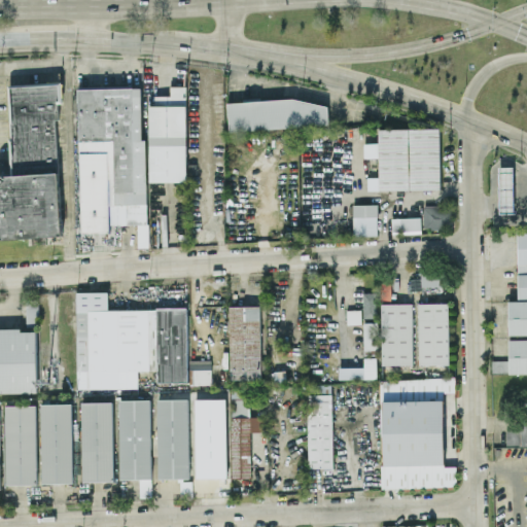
[(11,175),(7,85),(56,83),(62,82),(63,104),(57,104),(59,172),(61,206),(62,236),(0,239),(0,185),(4,179),(4,176),(11,175)]
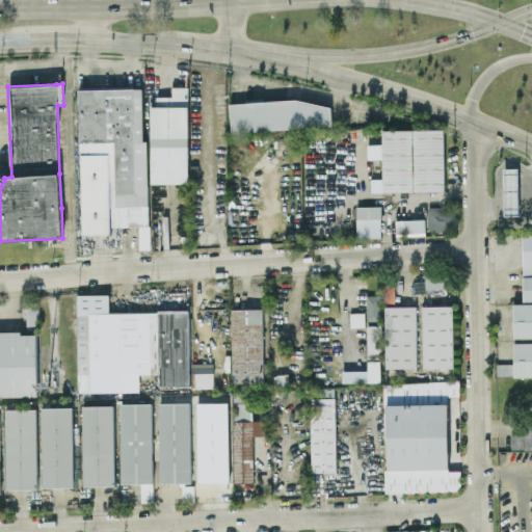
[(189,184),(188,87),(171,87),(171,97),(157,97),(157,106),(151,107),(152,184),(189,184)]
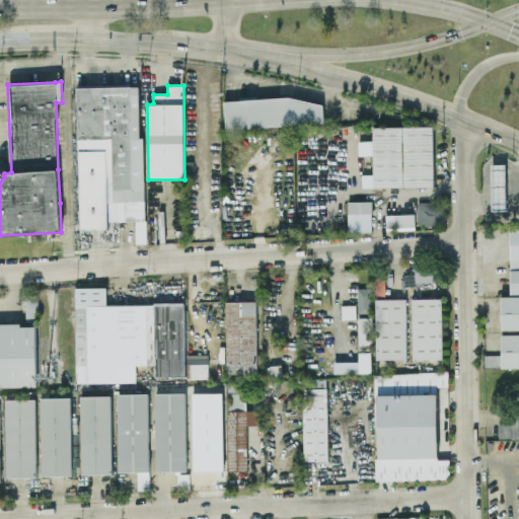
[(112,139),(78,140),(77,88),(110,88),(138,87),(139,138),(143,138),(144,201),(141,201),(113,202),(112,139)]
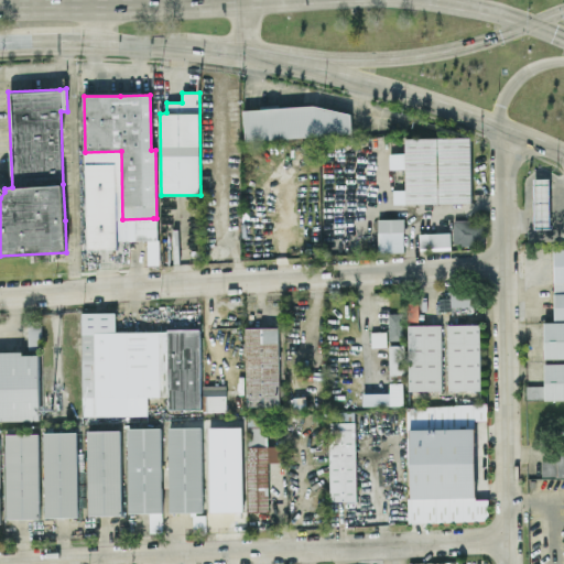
[(314,105),(350,114),(351,133),(245,141),(242,109),(314,105)]
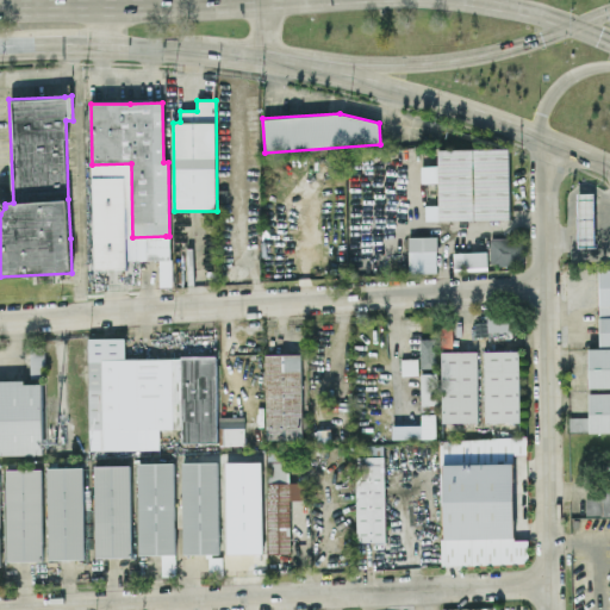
[(437,149),(511,148),(512,222),(439,224),(437,149)]
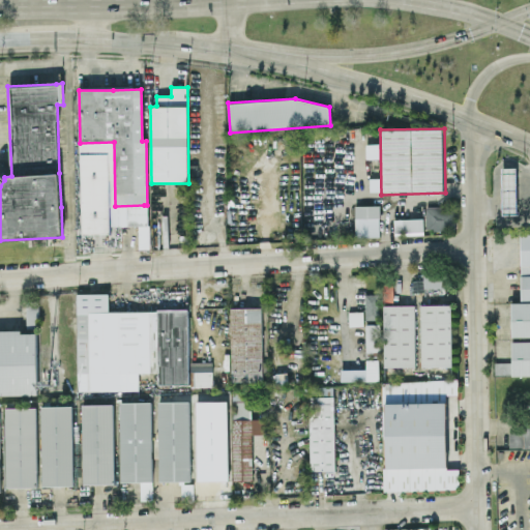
[(502,169),(518,169),(517,214),(501,214),(502,169)]
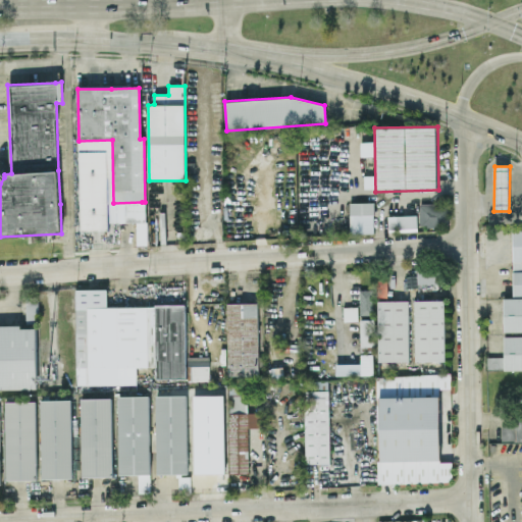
[(373,202),(350,203),(351,235),(374,233),(373,202)]
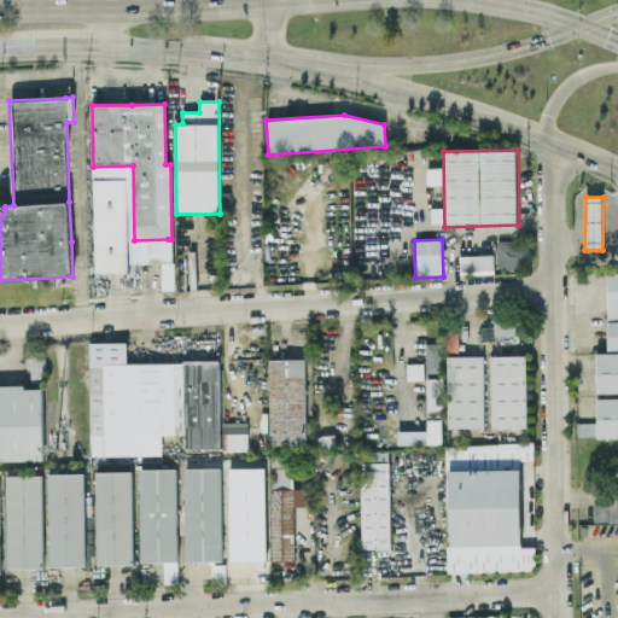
[(497,269),(531,268),(530,242),(496,242),(497,269)]
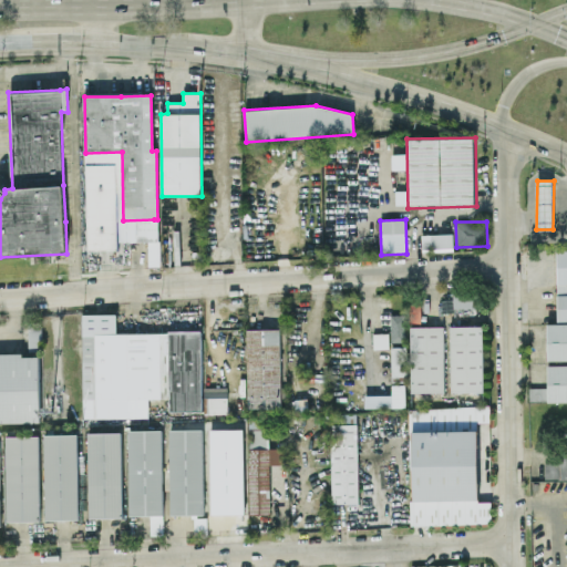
[(422,251),(454,250),(453,234),(422,235),(422,251)]
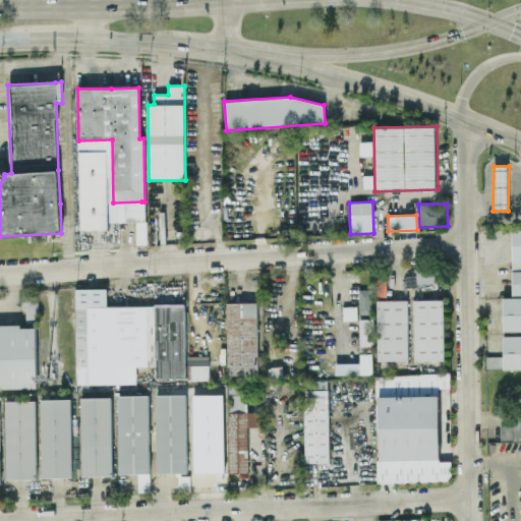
[(504,369),(520,368),(520,270),(520,271),(520,261),(520,259),(520,229),(511,229),(512,297),(502,297),(504,369)]
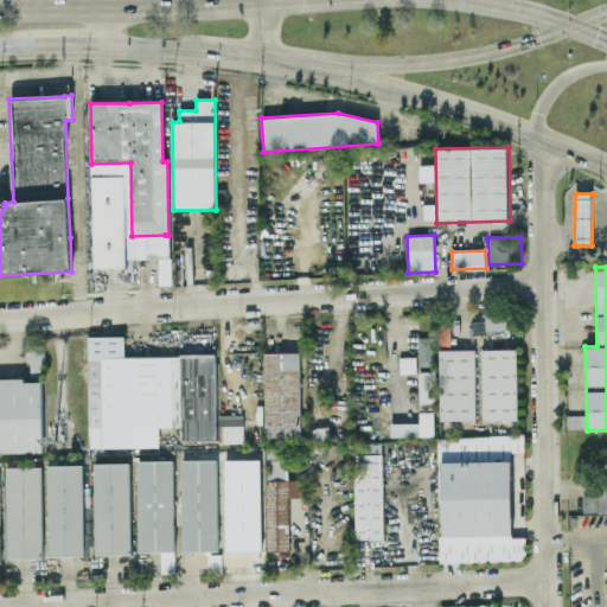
[(485,330),(509,331),(510,315),(486,314),(485,330)]
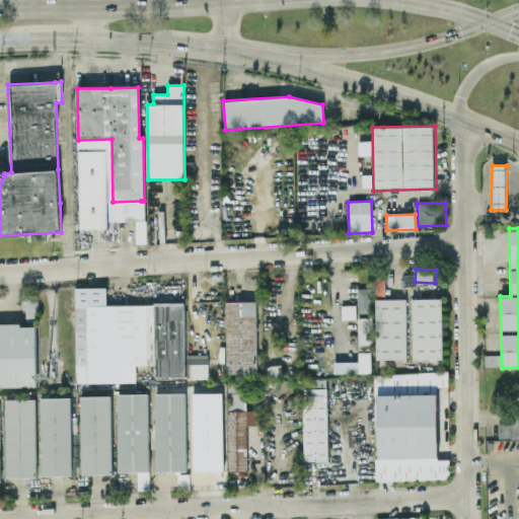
[(184,303),(106,304),(106,287),(74,287),(76,383),(136,382),(136,365),(154,364),(155,376),(186,376),(184,303)]
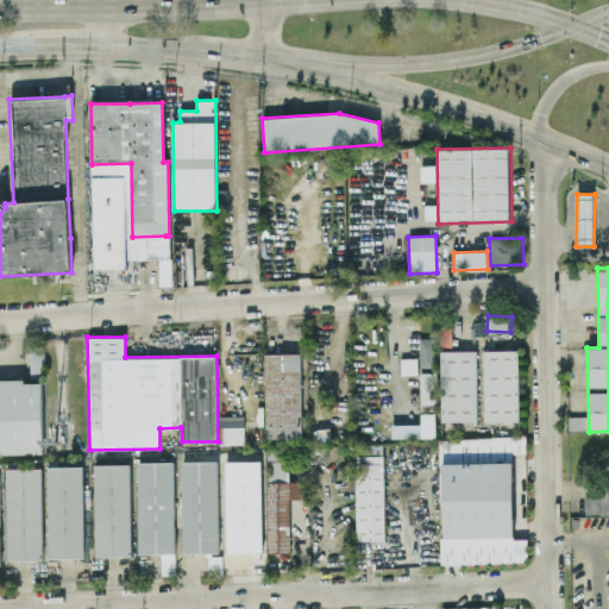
[(420,368),(435,368),(435,338),(419,338),(420,368)]
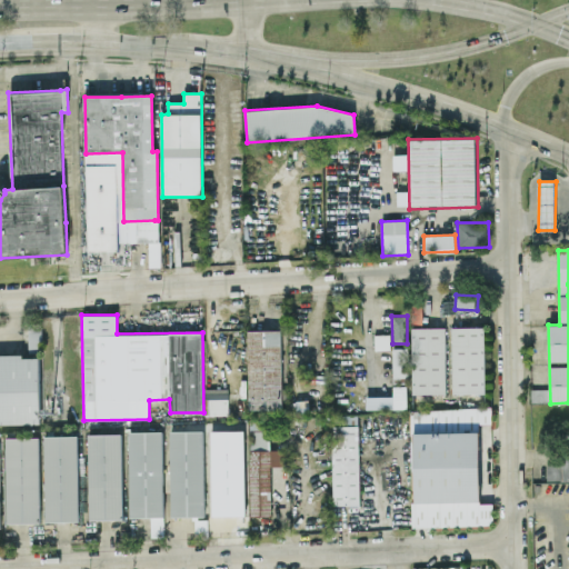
[(29,349),(41,349),(41,322),(28,323),(29,349)]
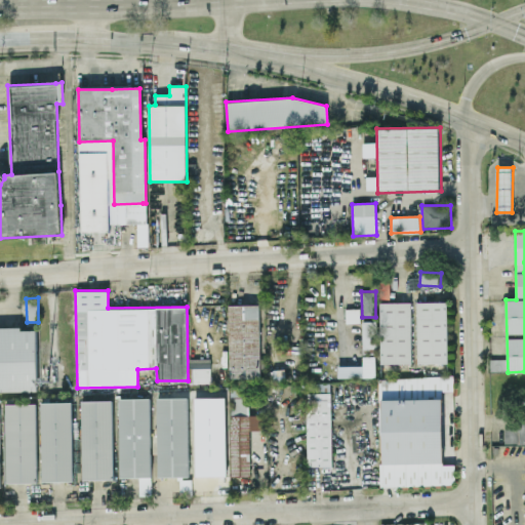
[(380,363),(411,363),(410,301),(379,303),(380,363)]
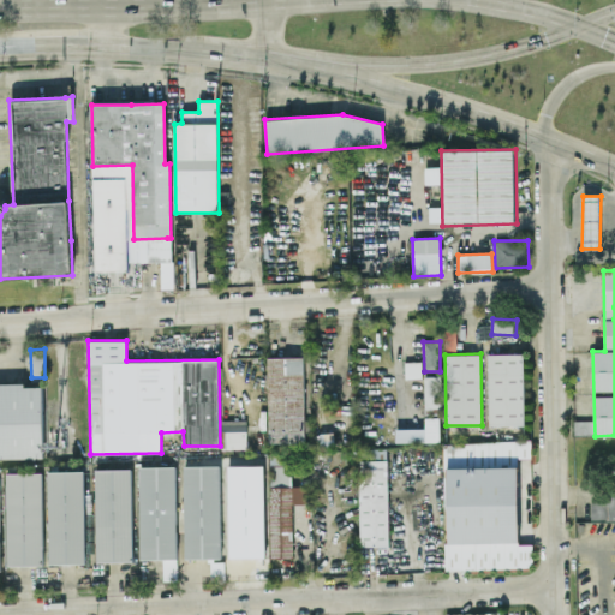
[(524,353),(488,353),(488,425),(524,424),(524,353)]
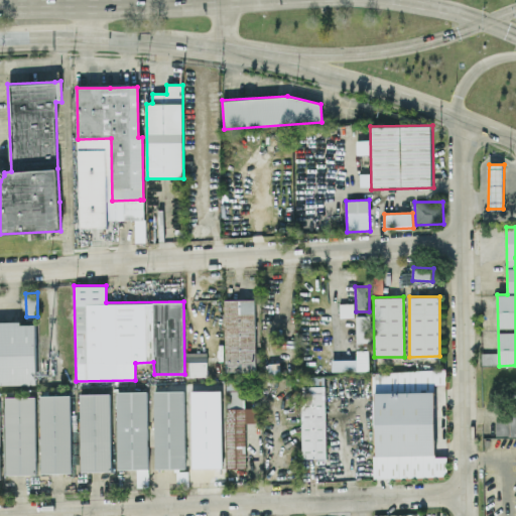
[(255,371),(255,299),(225,299),(226,372),(255,371)]
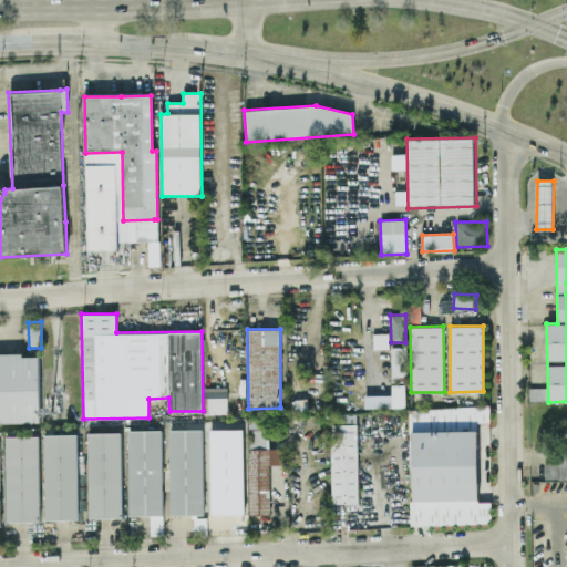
[(373,333),(373,348),(389,348),(389,332),(373,333)]
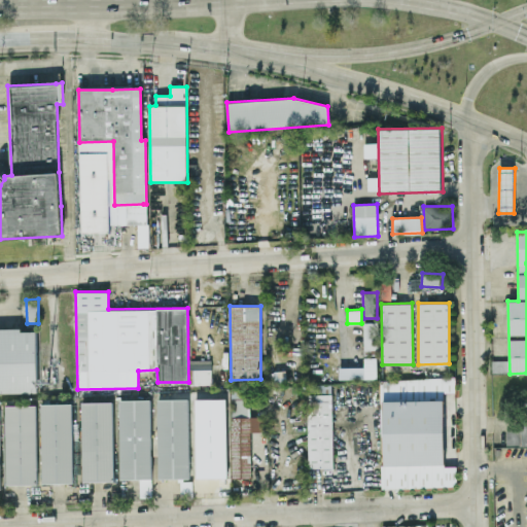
[(378,321),(363,322),(363,350),(378,350),(378,321)]
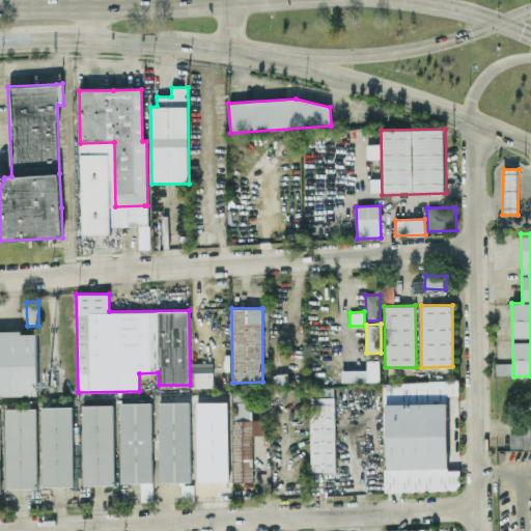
[(0,331),(0,395),(36,395),(36,331),(0,331)]
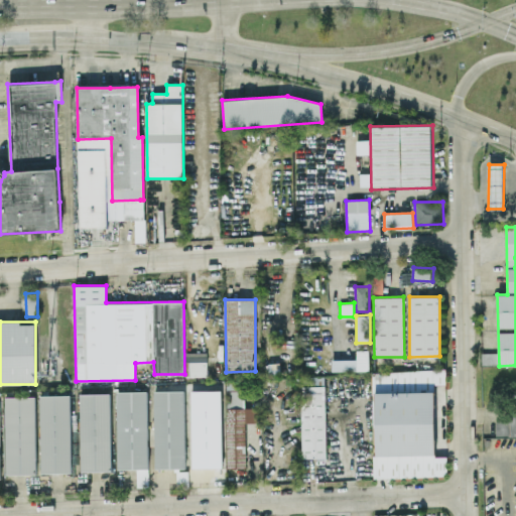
[(369,370),(369,350),(356,350),(356,359),(332,359),(332,371),(369,370)]
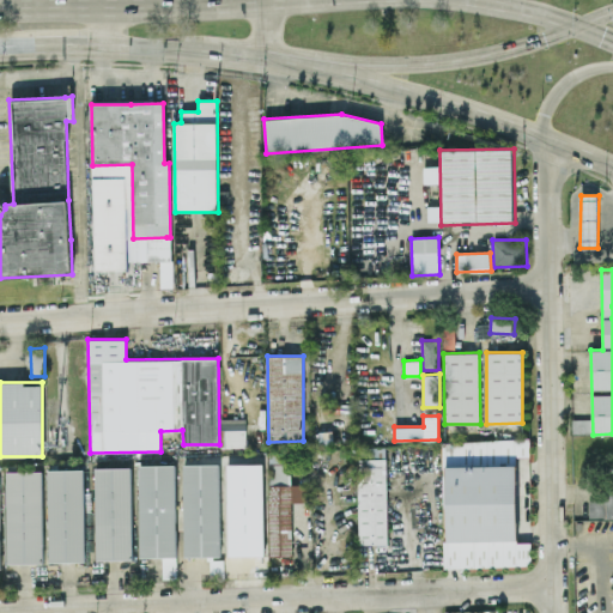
[(246,447),(246,418),(222,419),(223,447),(246,447)]
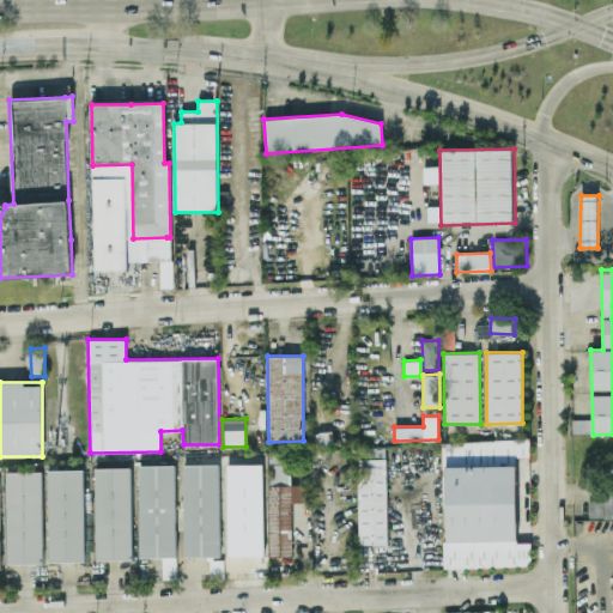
[(517,542),(515,456),(529,456),(528,438),(441,441),(444,568),(530,565),(530,541),(517,542)]
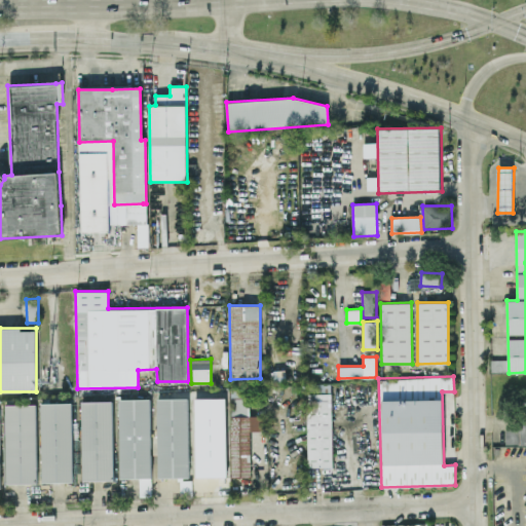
[(331,383),(306,383),(308,467),(333,467),(331,383)]
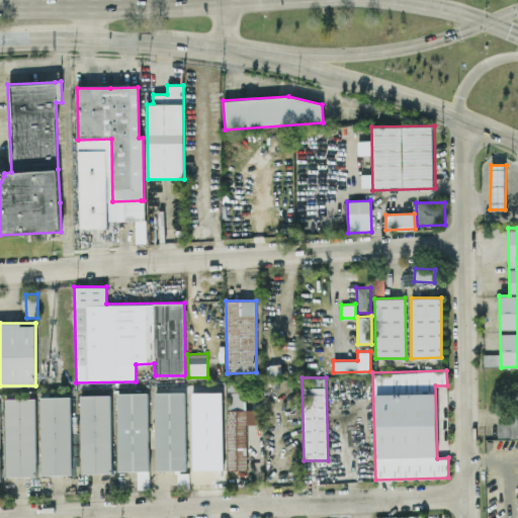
[(227,469),(247,469),(246,424),(263,423),(263,409),(244,409),(244,381),(227,381),(227,469)]
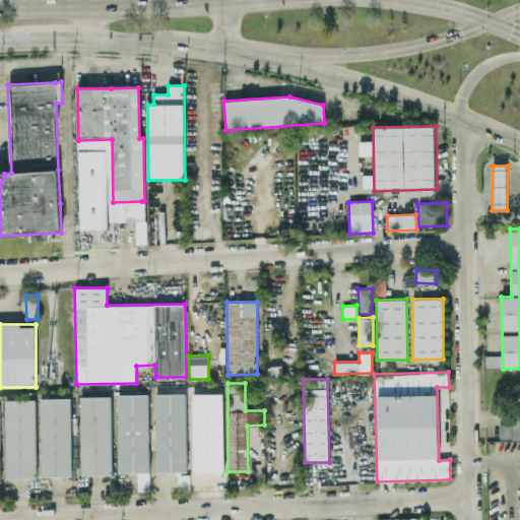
[(148,394),(116,395),(117,472),(136,471),(137,491),(149,491),(148,394)]
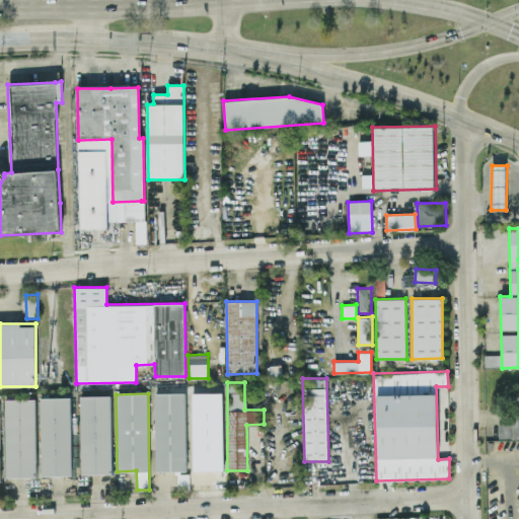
[(184,393),(153,393),(154,470),(186,470),(184,393)]
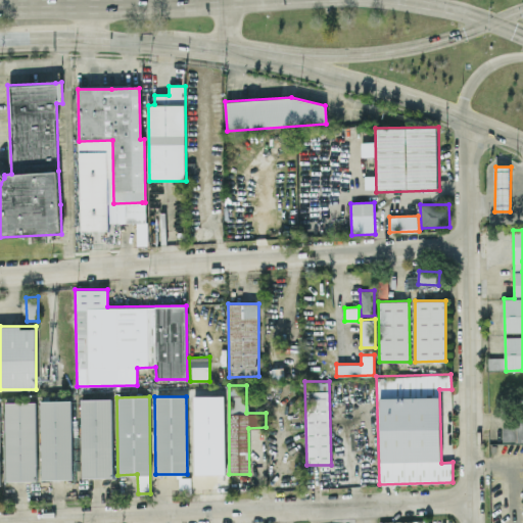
[(224,474),(223,396),(192,396),(193,474),(224,474)]
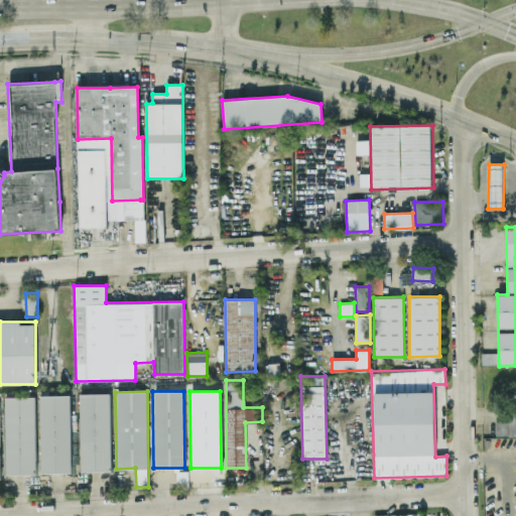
[(78,394),(80,471),(111,471),(110,394),(78,394)]
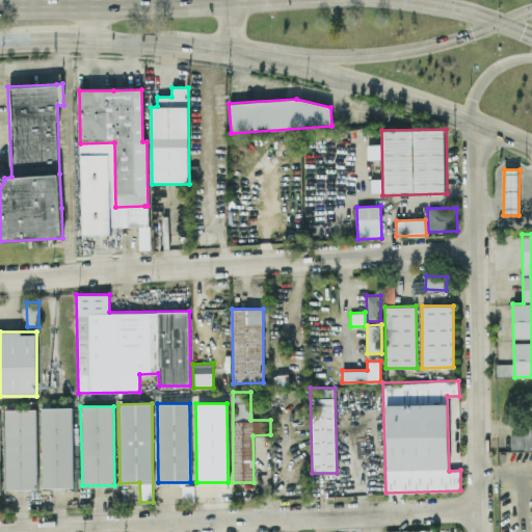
[(44,487),(76,486),(74,407),(43,408),(44,487)]
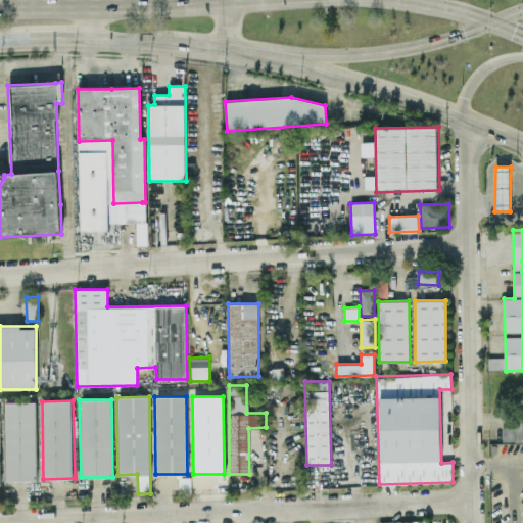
[(38,402),(6,402),(7,480),(39,480),(38,402)]
